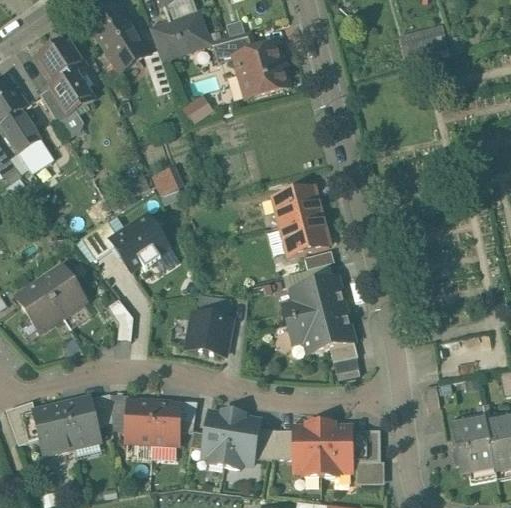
[(117,4),(88,21),(120,72),(140,60),(132,47),(140,41),(117,4)]
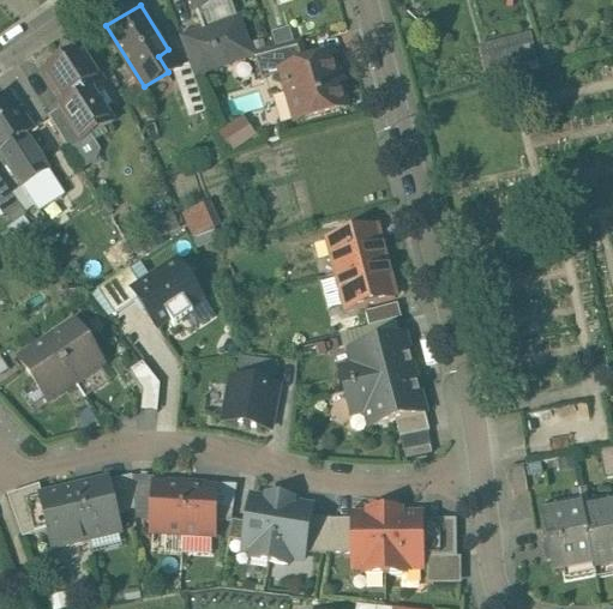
[(238,13),(203,25),(203,26),(182,34),(197,72),(252,52),(238,13)]
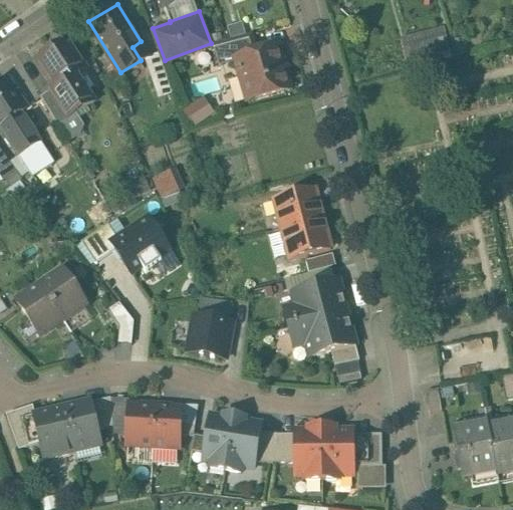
[(444,26),(402,37),(408,58),(450,47),(444,26)]
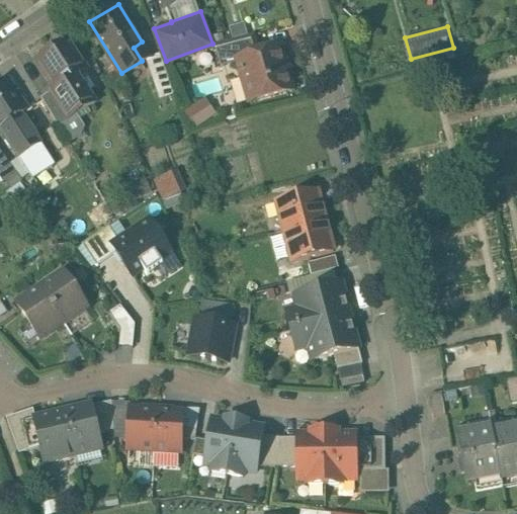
[(250,33),(214,43),(221,64),(239,59),(239,58),(256,53),(250,33)]
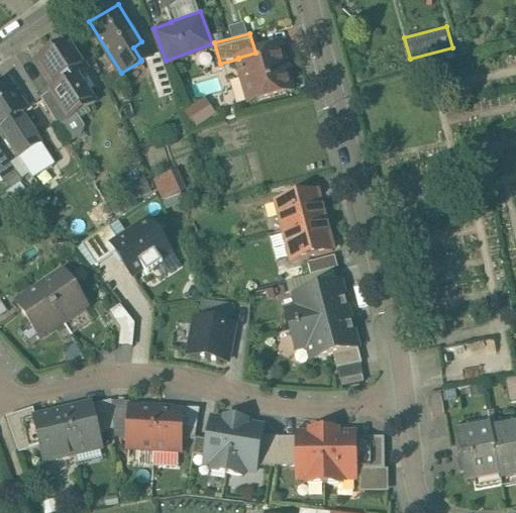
[(87,67),(68,37),(36,58),(53,82),(48,85),(50,89),(69,117),(98,98),(91,87),(88,89),(81,78),(89,73),(86,68),(87,67)]
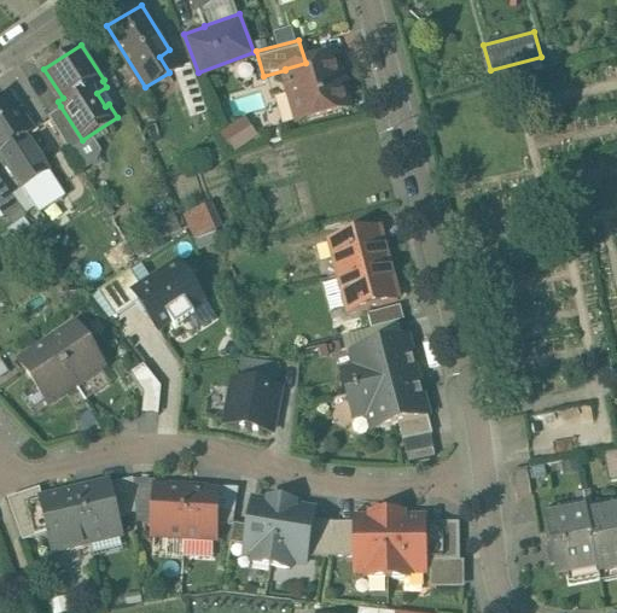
[(306,63),(285,69),(285,70),(291,91),(298,95),(304,116),(347,104),(343,88),(348,79),(339,75),(335,54),(306,63)]
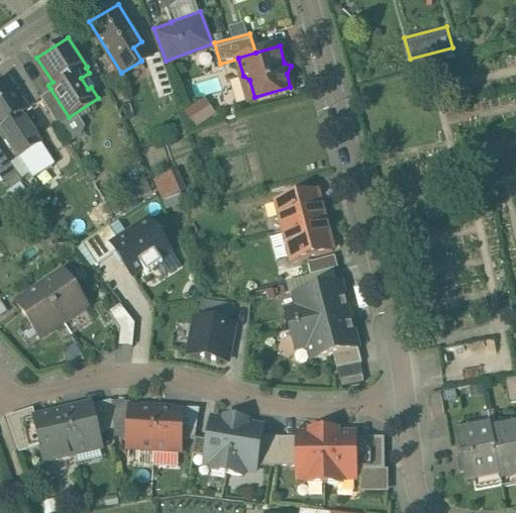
[(163,60),(149,64),(159,91),(172,87),(163,60)]
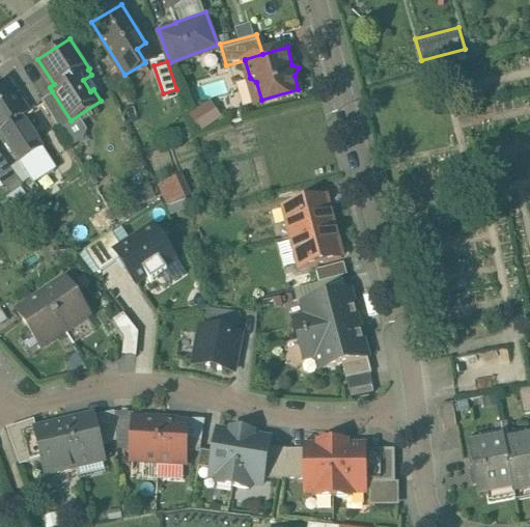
[(43,144),(22,113),(28,109),(8,79),(0,83),(0,129),(19,159),(26,155),(33,166),(48,157),(40,145),(43,144)]
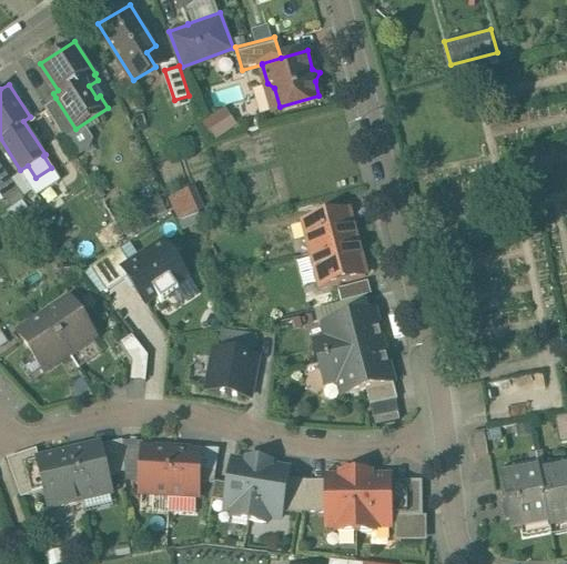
[(64,136),(76,129),(56,98),(46,104),(64,136)]
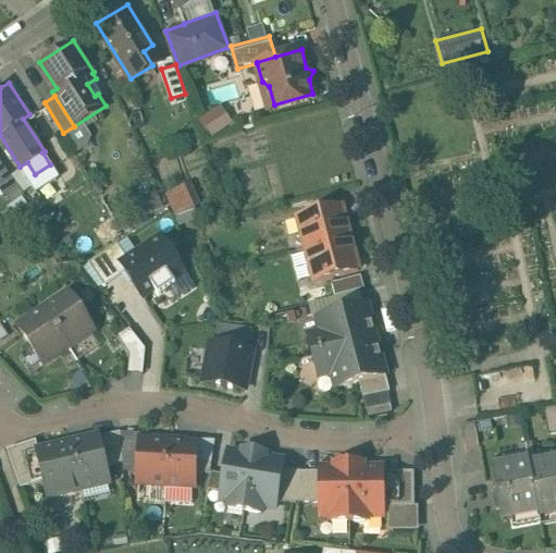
[(221,101),(196,113),(207,133),(231,120),(221,101)]
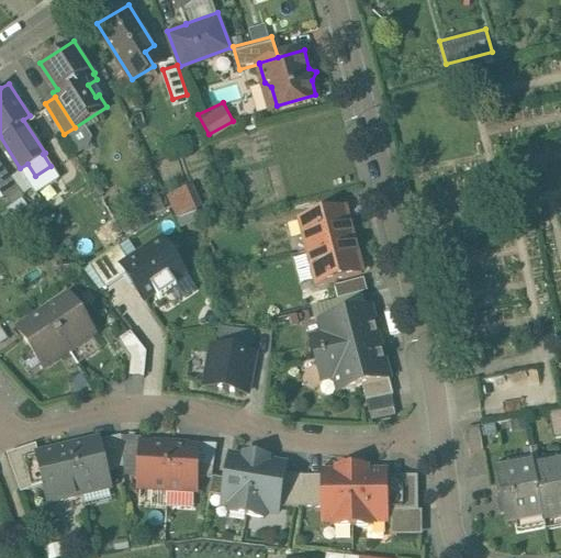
[(18,182),(0,159),(0,189),(1,192),(18,182)]
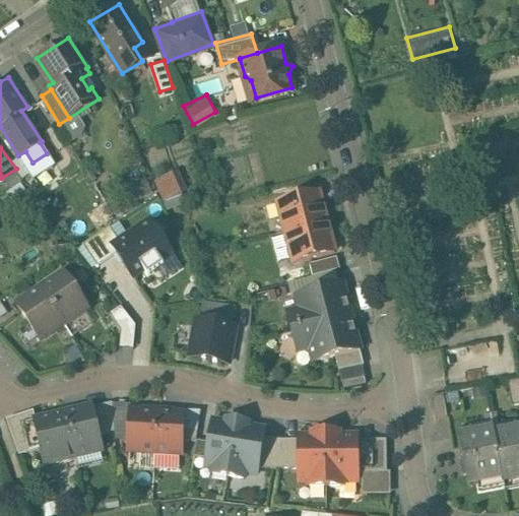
[(153,176),(167,205),(189,194),(175,166),(153,176)]
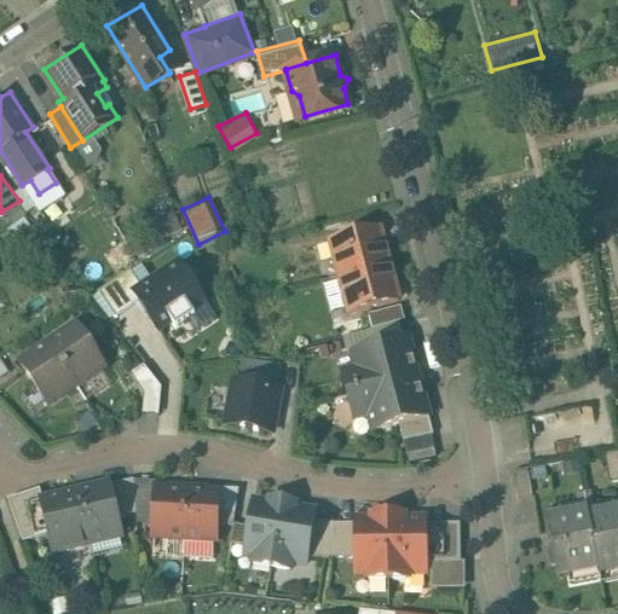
[(381,225),(331,238),(340,273),(390,260),(381,225)]
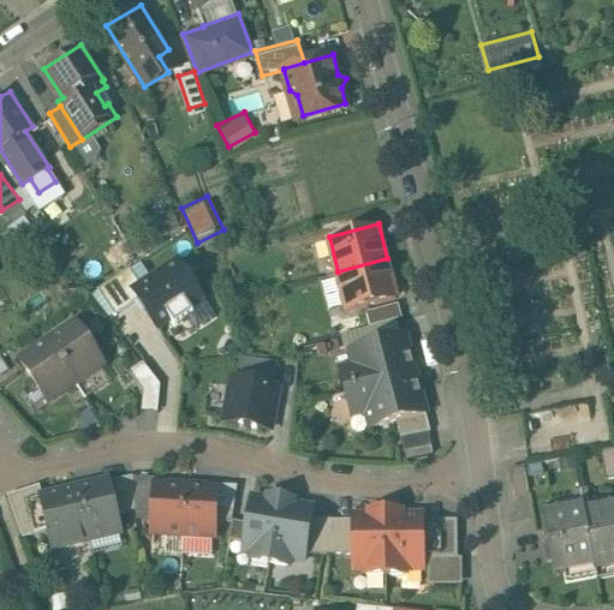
[(387,258),(338,271),(349,308),(397,294),(387,258)]
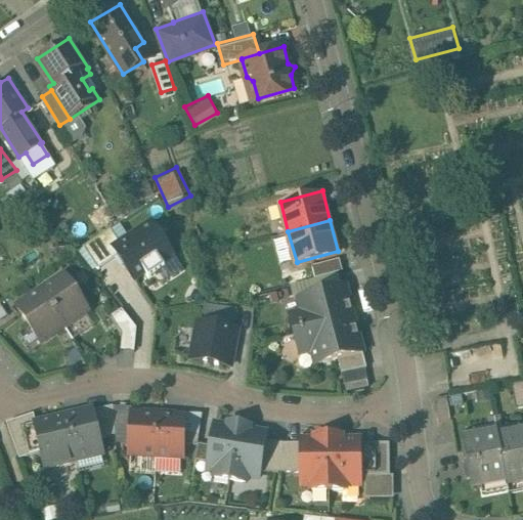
[(122,245),(115,250),(117,253),(134,278),(173,254),(154,224),(122,245)]
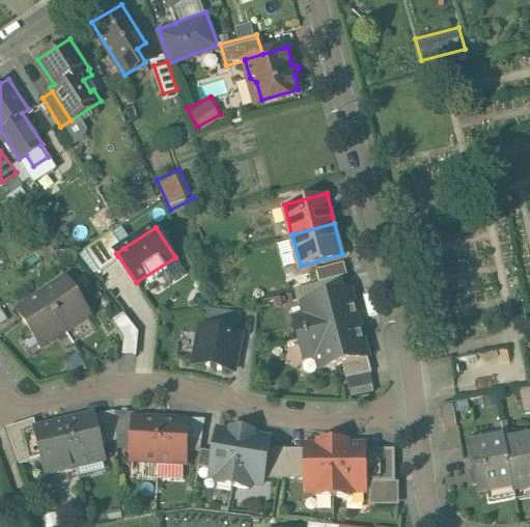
[(100,269),(118,256),(116,253),(123,248),(112,230),(85,247),(100,269)]
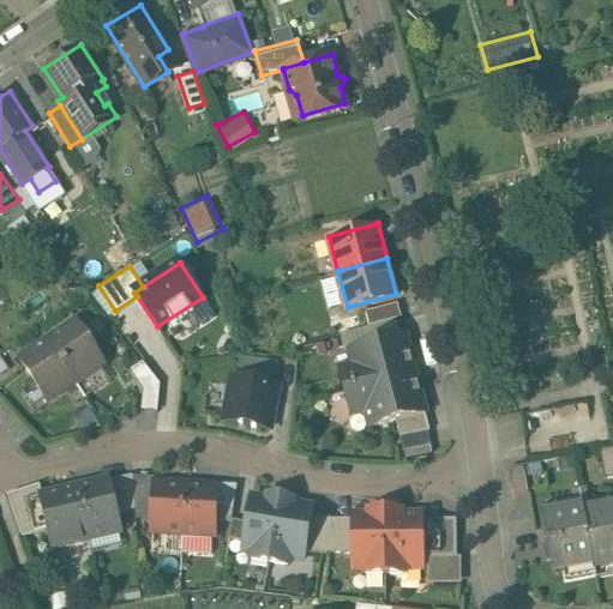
[(320,287),(324,306),(337,302),(334,283),(320,287)]
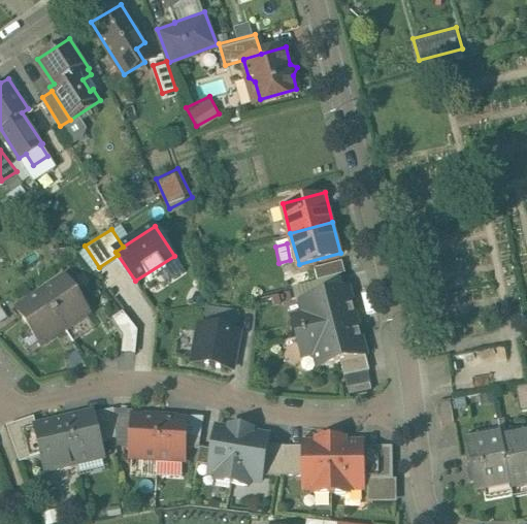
[(65,273),(41,290),(65,326),(89,309),(65,273)]
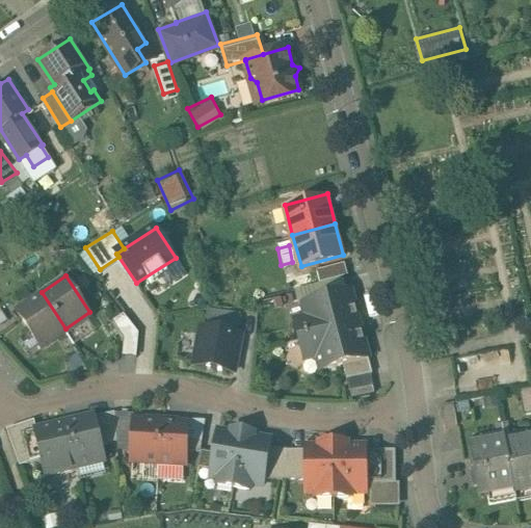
[(351,288),(302,300),(307,314),(294,317),(299,337),(361,321),(351,288)]
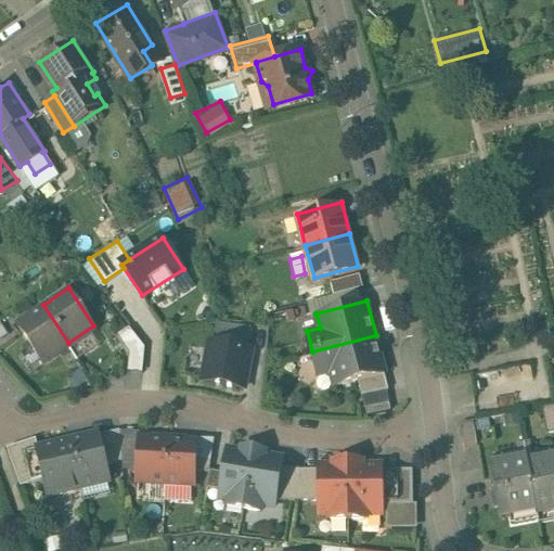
[(43,305),(17,321),(42,359),(68,343),(43,305)]
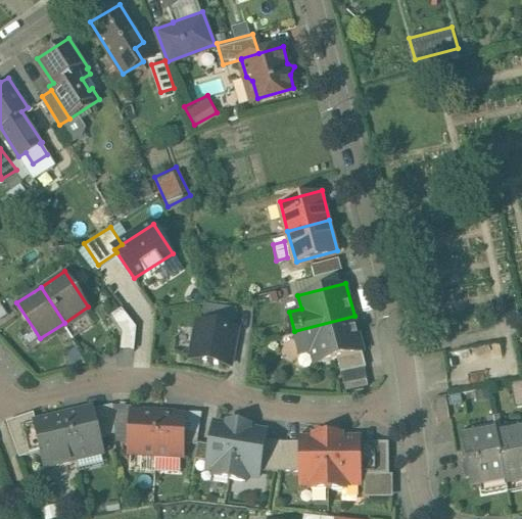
[(354,316),(294,331),(299,351),(312,348),(315,361),(337,355),(362,348),(363,348),(354,316)]
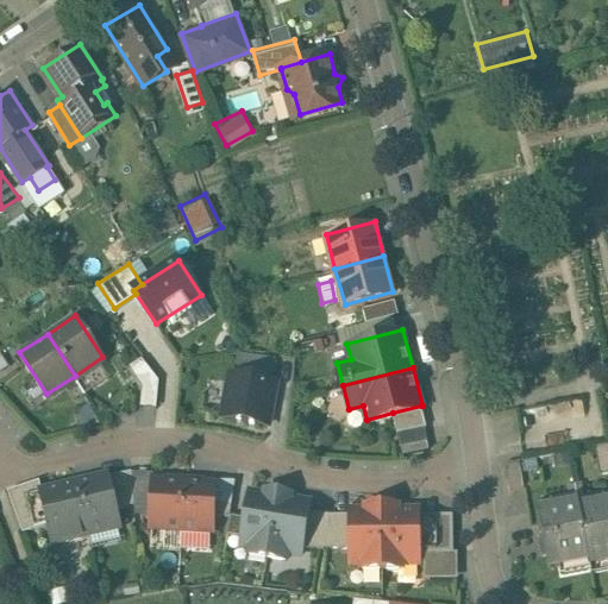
[(277,383),(231,375),(224,417),(269,425),(277,383)]
